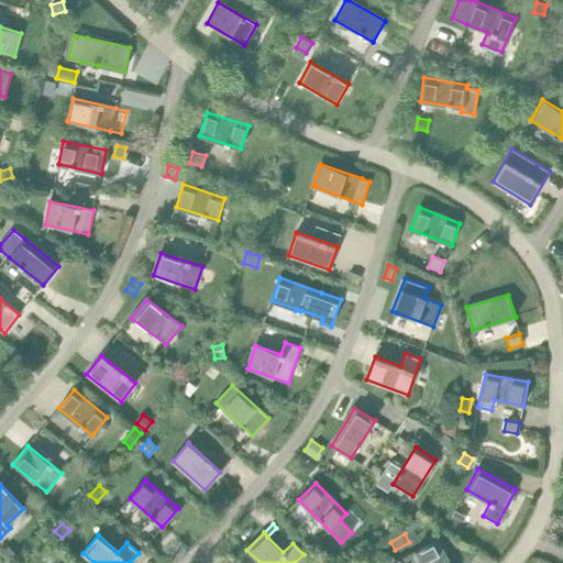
[(449,562),(437,540),(416,551),(421,562),(449,562)]
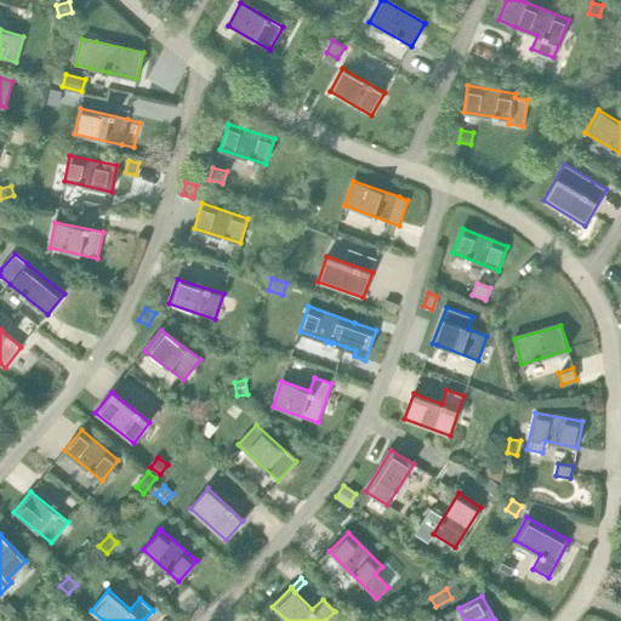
[(7,603),(1,609),(11,620),(17,614),(7,603)]
